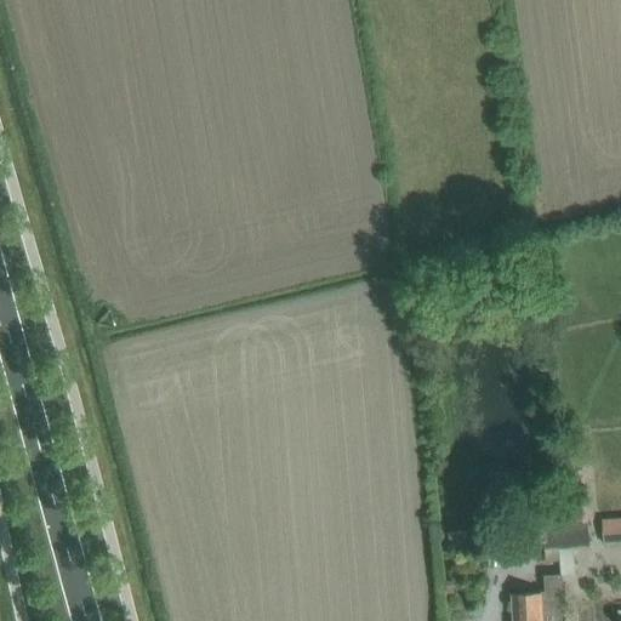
[(588,522),(584,468),(581,468),(567,469),(565,469),(570,523),(588,522)]
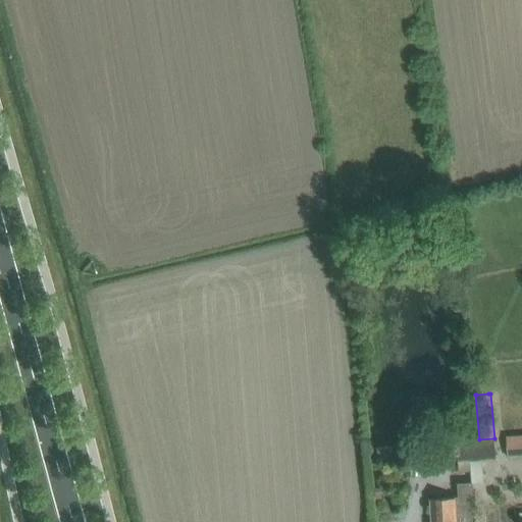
[(521,434),(507,436),(508,459),(521,457),(521,434)]
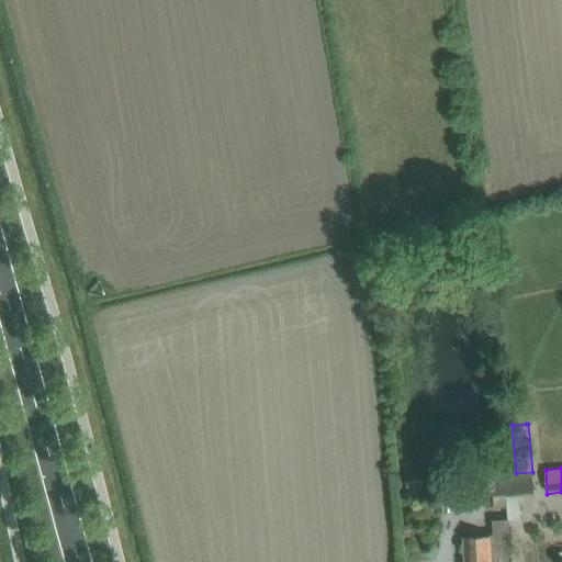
[(514,475),(516,496),(520,495),(534,494),(532,474),(514,475)]
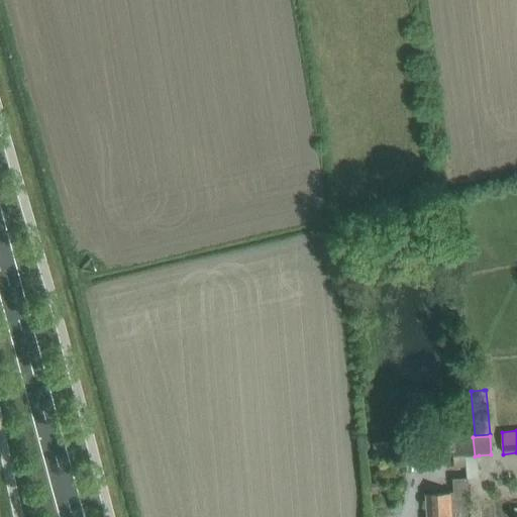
[(466,456),(475,456),(473,437),(452,439),(454,457),(466,456)]
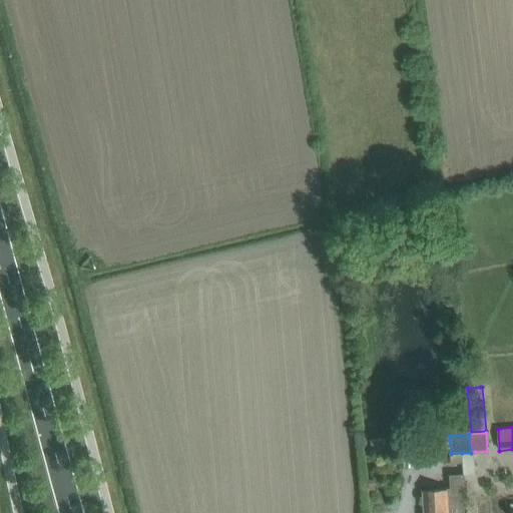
[(372,439),(374,451),(383,450),(382,437),(372,439)]
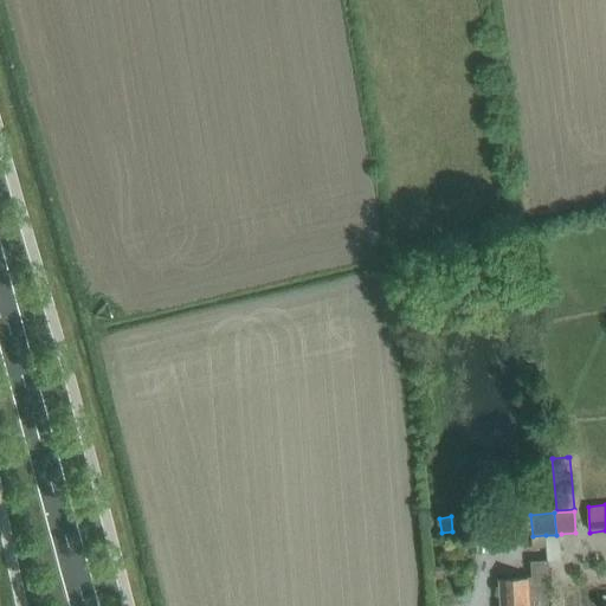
[(549,561),(565,560),(561,534),(556,535),(546,535),(549,561)]
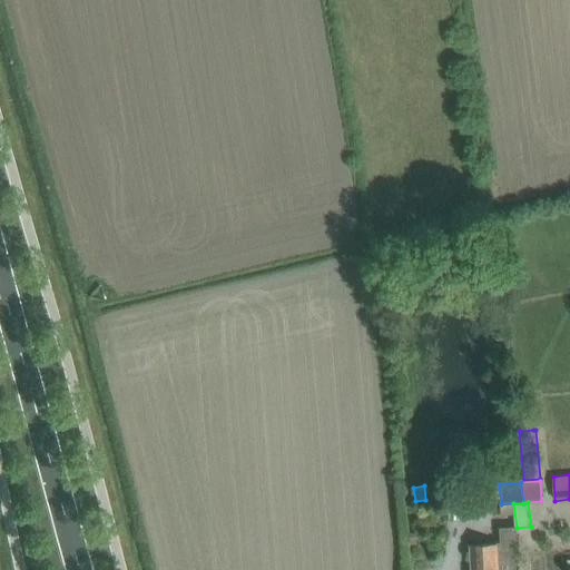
[(517,528),(502,529),(502,543),(514,543),(517,543),(517,528)]
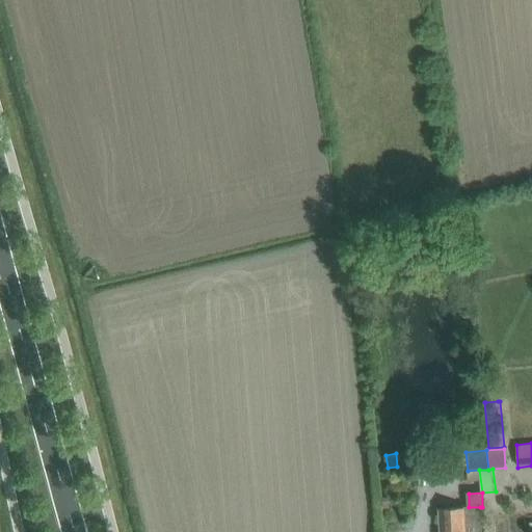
[(469,507),(464,508),(466,531),(481,531),(480,507),(469,507)]
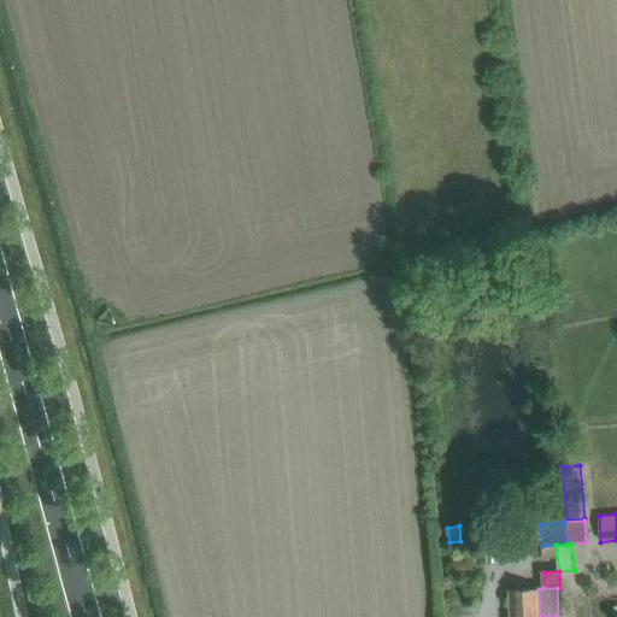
[(540,616),(539,589),(510,591),(510,616),(540,616)]
